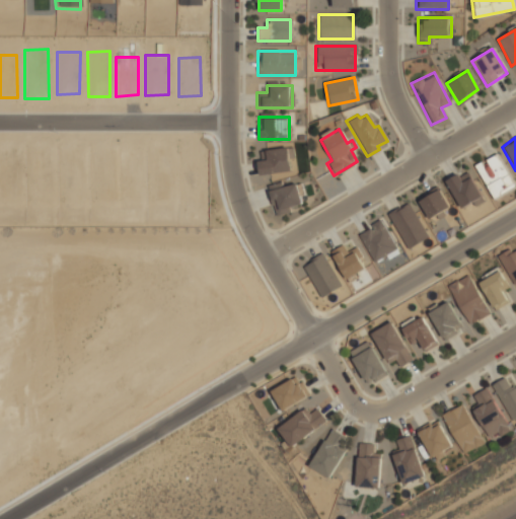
[(286,147),(289,171),(258,174),(255,160),(266,159),(264,149),(286,147)]
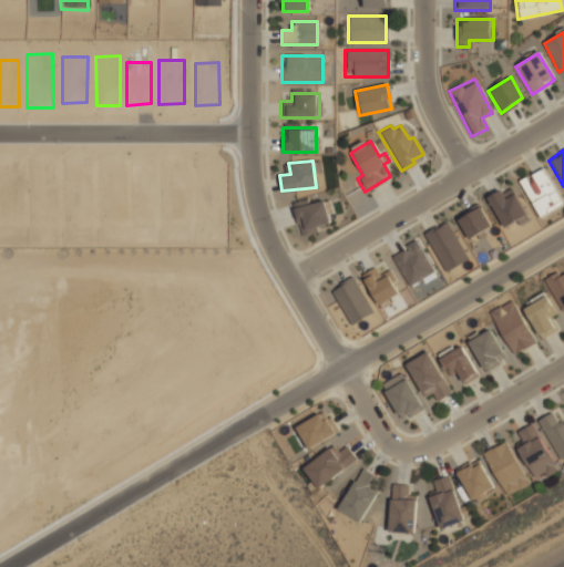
[(540,217),(563,203),(541,167),(519,182),(540,217)]
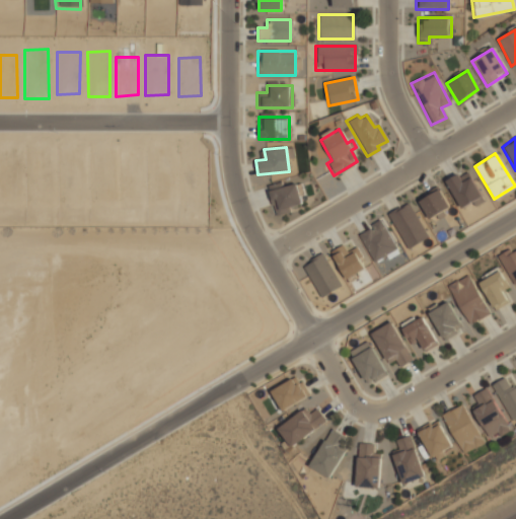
[(444,180),(460,208),(470,202),(473,206),(483,200),(465,171),(458,175),(457,173),(444,180)]
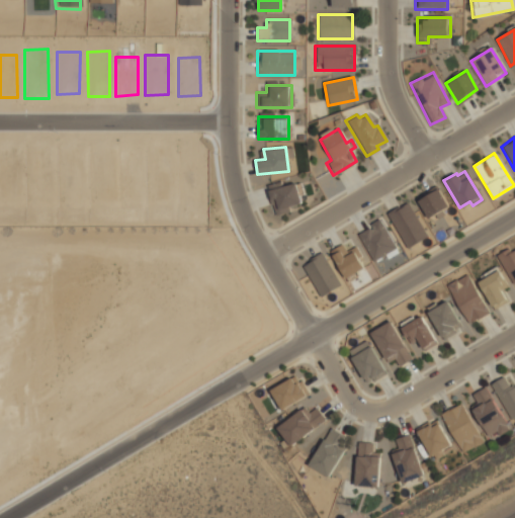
[(288,211),(287,206),(299,203),(294,183),(267,190),(273,216),(288,211)]
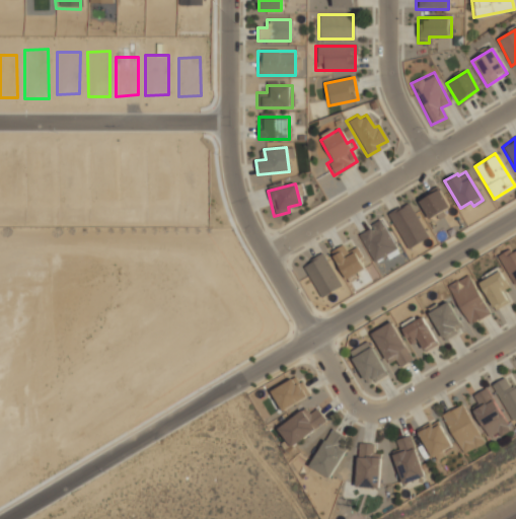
[(436,186),(424,193),(426,196),(417,201),(427,218),(449,206),(436,186)]
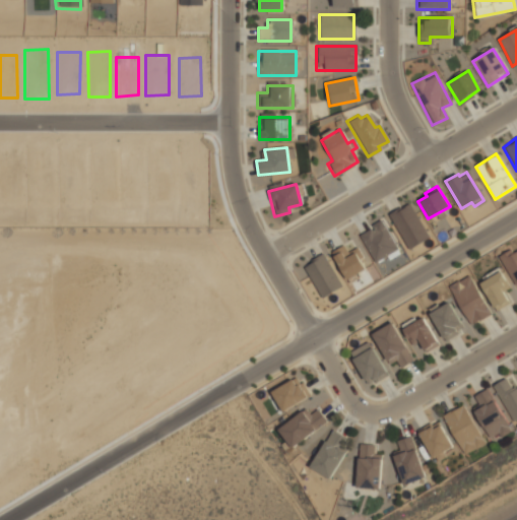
[(387,214),(407,203),(429,237),(407,249),(387,214)]
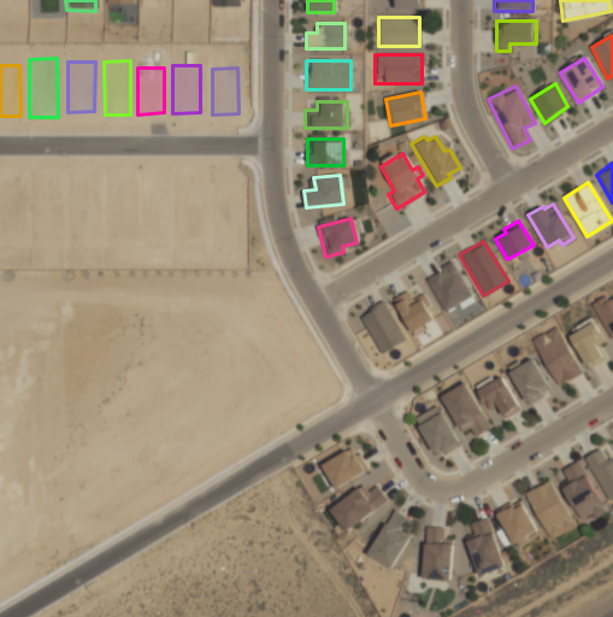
[(424,280),(446,315),(472,298),(451,263),(424,280)]
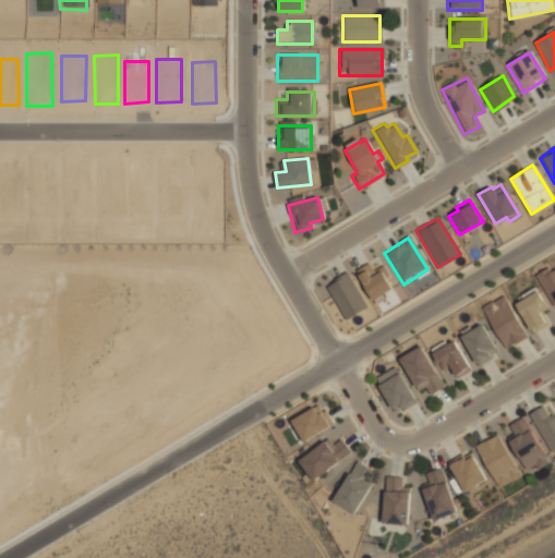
[(371,270),(366,263),(353,270),(371,300),(390,288),(384,278),(388,276),(382,265),(371,270)]
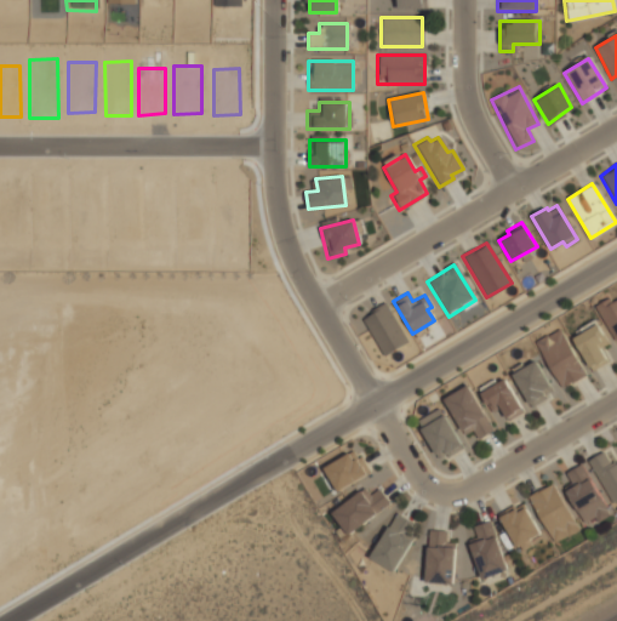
[(616,342),(616,292),(595,306),(615,343),(616,342)]
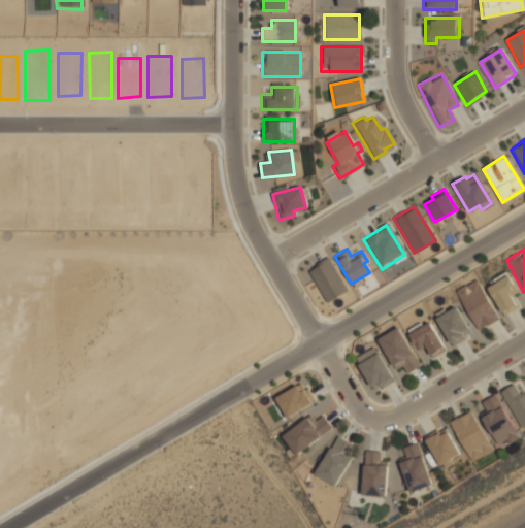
[(325,303),(346,290),(326,256),(305,269),(325,303)]
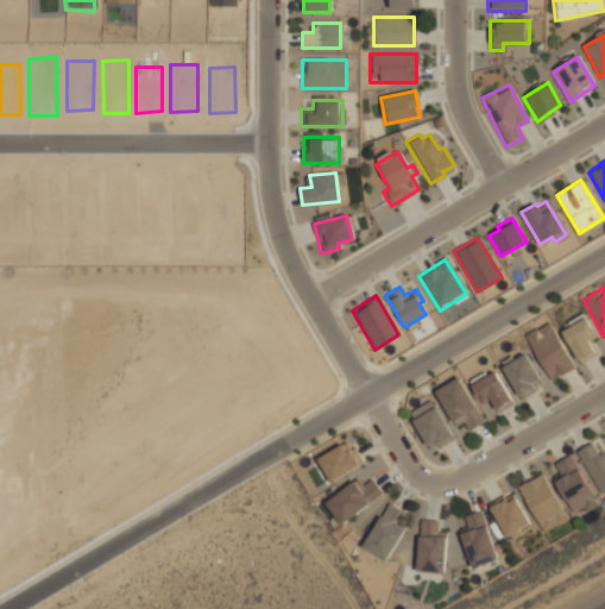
[(560,331),(578,364),(598,353),(593,345),(597,343),(584,318),(560,331)]
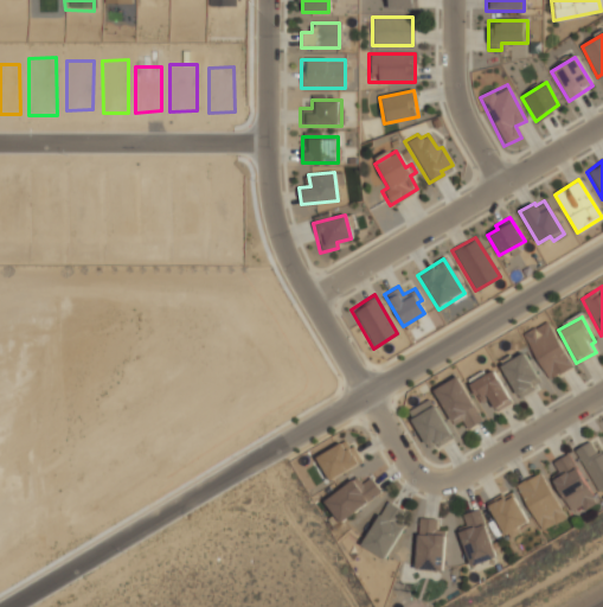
[(546,381),(571,369),(547,320),(523,333),(546,381)]
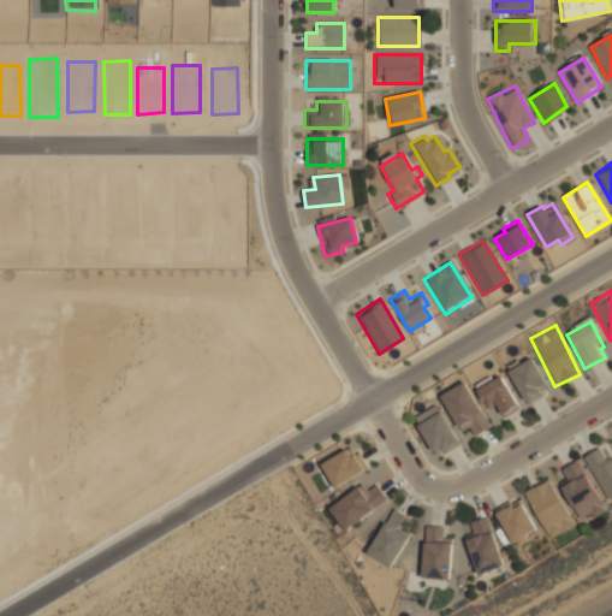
[(524,402),(547,390),(530,359),(507,371),(524,402)]
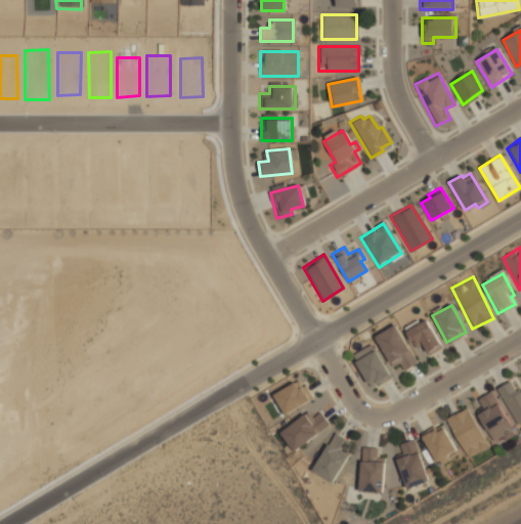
[(414,350),(425,345),(428,353),(438,349),(428,319),(405,328),(414,350)]
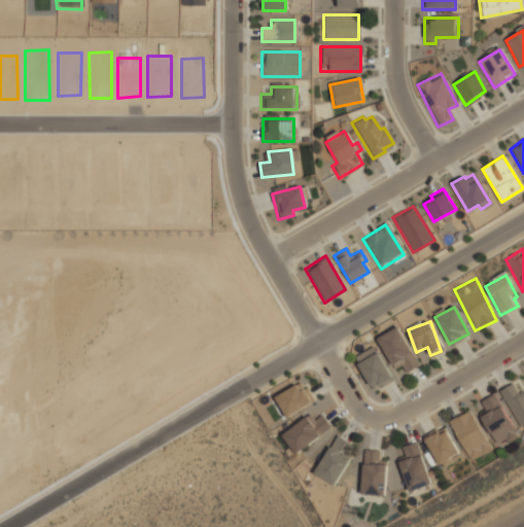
[(392,369),(403,363),(408,372),(418,366),(397,327),(377,339),(392,369)]
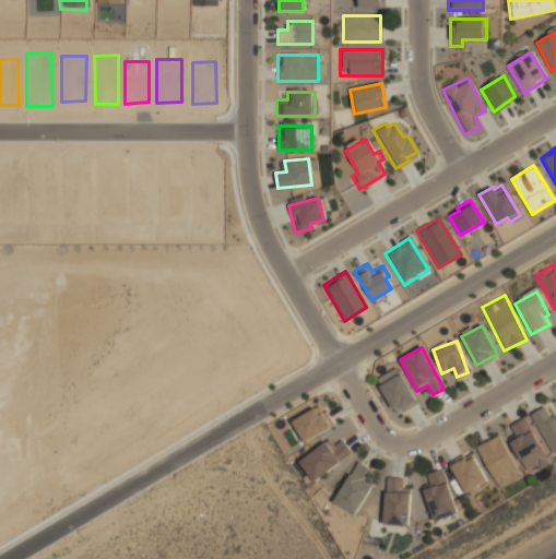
[(415,406),(399,369),(377,378),(393,416),(415,406)]
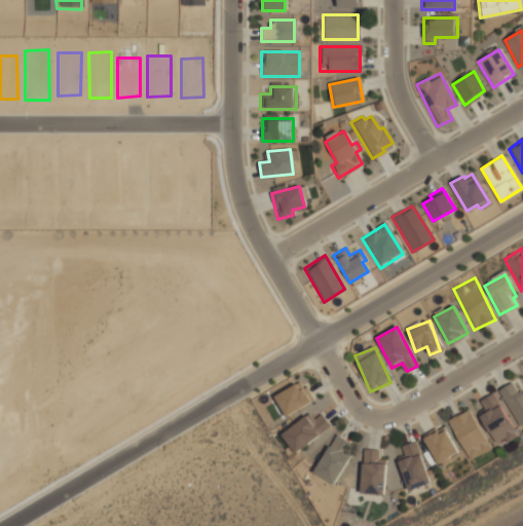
[(273,397),(285,416),(312,401),(301,380),(273,397)]
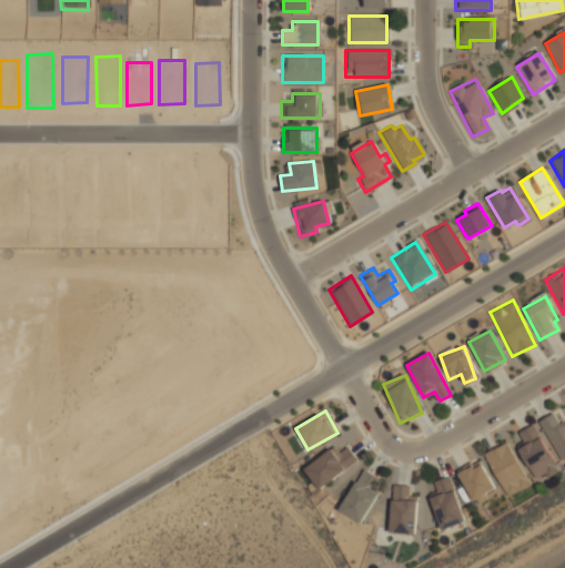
[(537,421),(556,458),(564,454),(564,419),(557,424),(552,414),(537,421)]
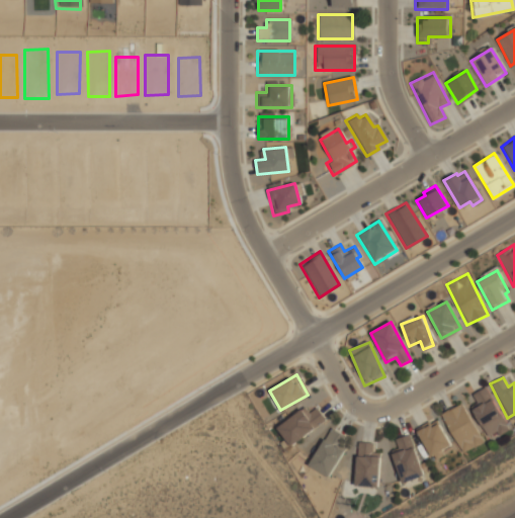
[(471,409),(488,438),(507,427),(486,386),(473,394),(479,405),(471,409)]
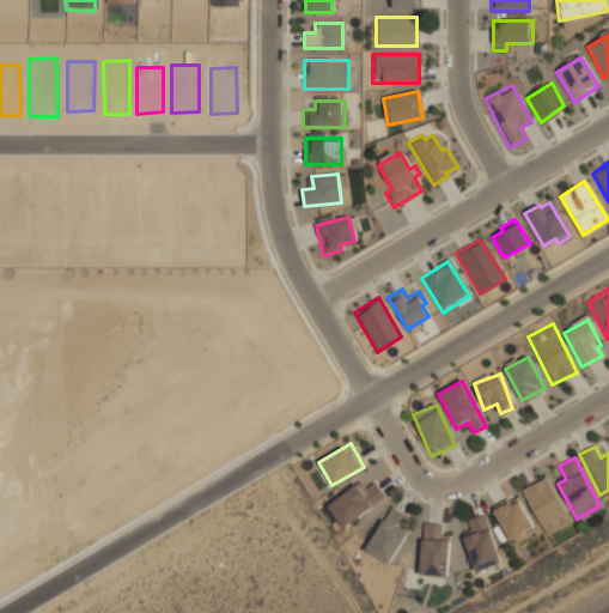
[(521,490),(546,535),(570,522),(544,477),(521,490)]
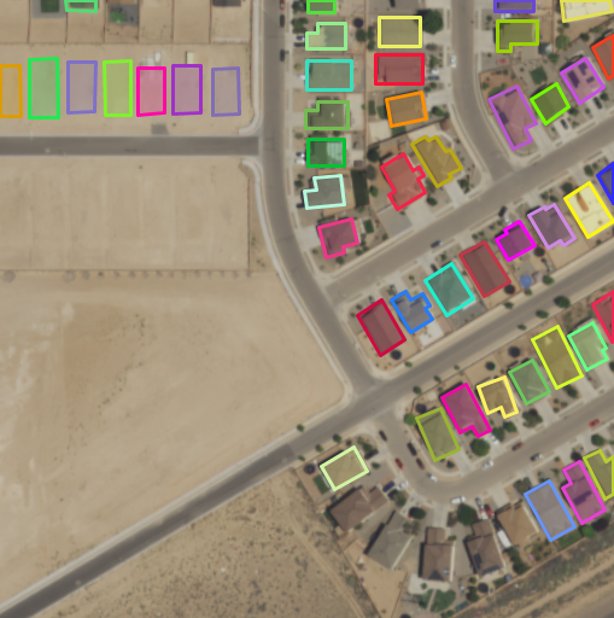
[(367,493),(361,484),(328,512),(346,532),(386,499),(375,487),(367,493)]
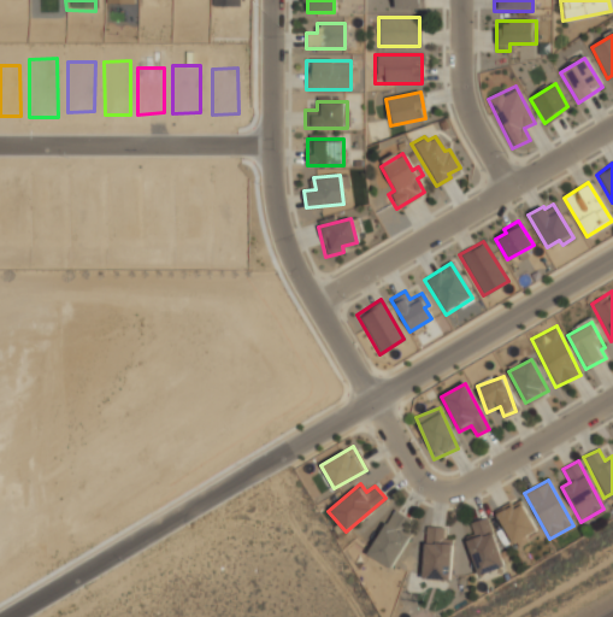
[(513,544),(536,530),(518,501),(496,515),(513,544)]
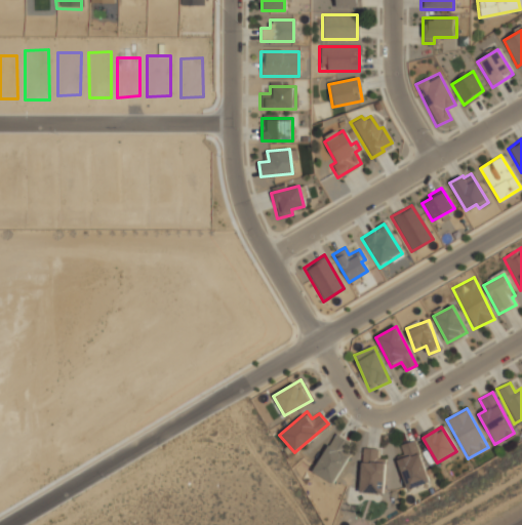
[(331,483),(354,445),(333,434),(312,472),(331,483)]
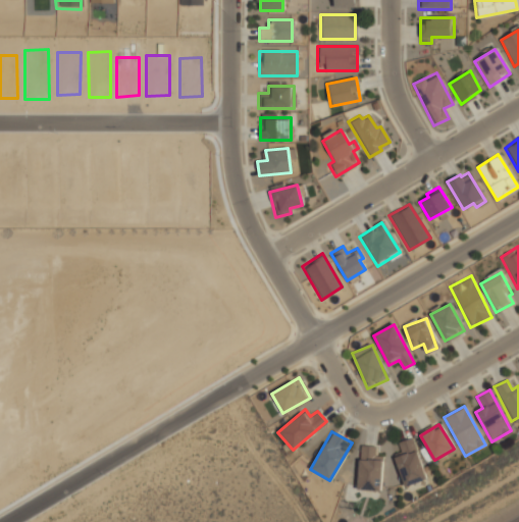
[(404,486),(426,479),(414,437),(398,442),(401,454),(395,456),(404,486)]
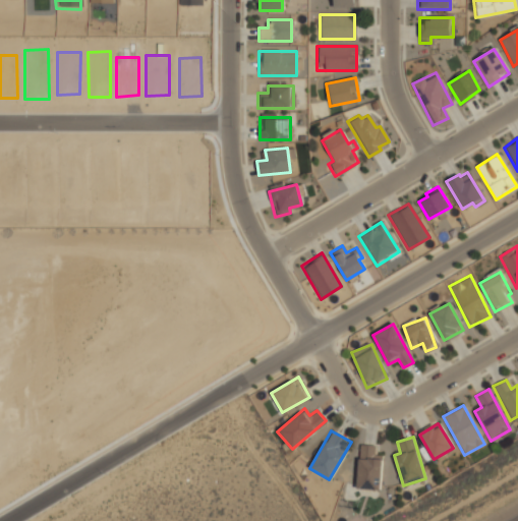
[(356,488),(379,489),(381,459),(372,458),(373,446),(358,445),(356,488)]
